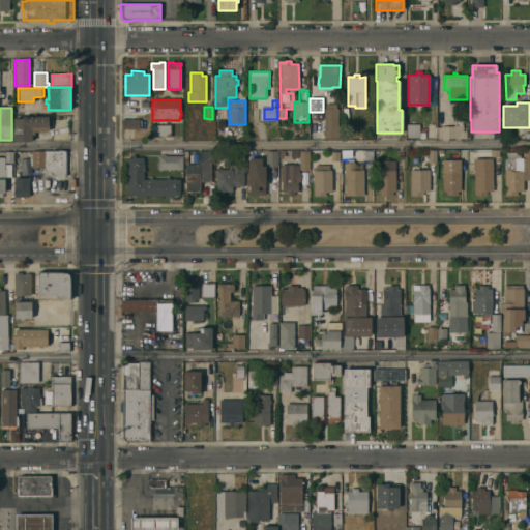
[(337,139),(324,139),(324,109),(339,109),(337,139)]
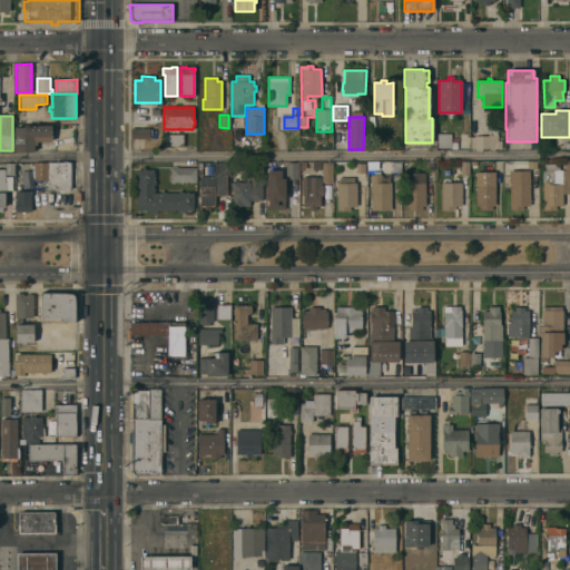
[(51,141),(37,141),(37,145),(33,145),(33,151),(15,153),(13,127),(23,127),(23,126),(51,125),(51,141)]
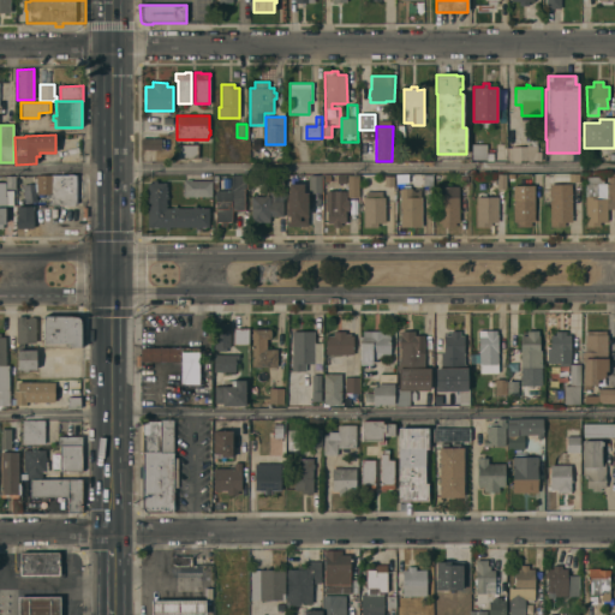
[(161,150),(141,150),(141,138),(161,138),(161,150)]
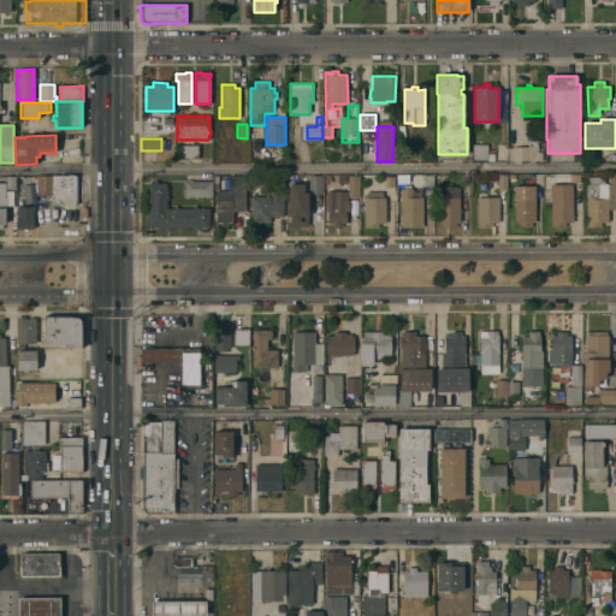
[(487,160),(473,160),(473,144),(487,144),(487,160)]
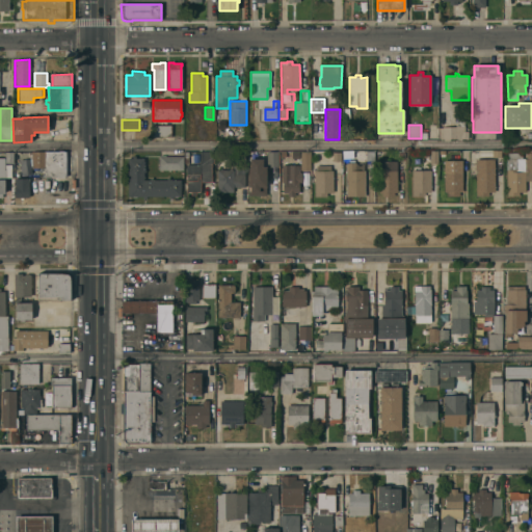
[(170,137),(152,137),(152,126),(170,126),(170,137)]
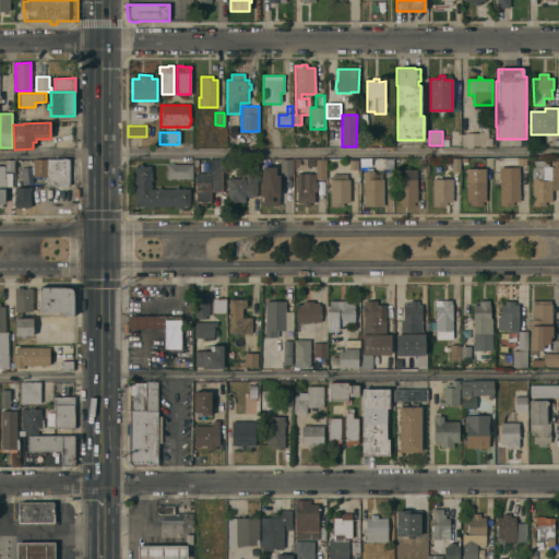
[(488,139),(491,138),(491,145),(461,146),(461,134),(465,134),(465,133),(488,133),(488,139)]
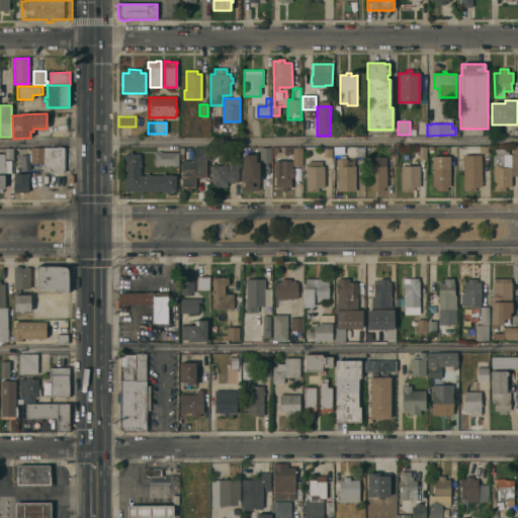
[(517,184),(512,184),(512,187),(505,187),(505,191),(493,191),(493,155),(494,155),(494,149),(508,149),(508,155),(513,155),(513,147),(517,147),(517,184)]
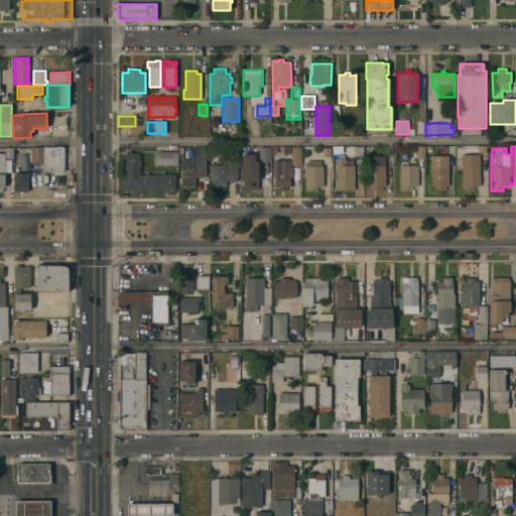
[(62,160),(68,160),(68,169),(62,169),(62,171),(43,171),(43,163),(30,163),(30,152),(27,152),(27,148),(30,148),(30,147),(62,147),(62,160)]
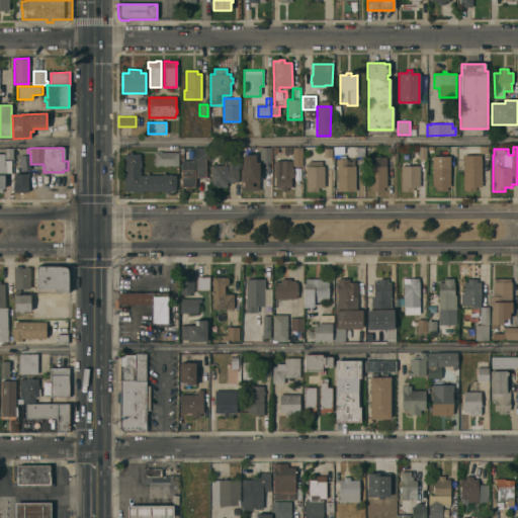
[(206,178),(195,178),(195,187),(191,187),(191,190),(186,190),(186,187),(181,187),(181,161),(186,161),(186,152),(192,152),(192,161),(194,161),(194,148),(208,148),(208,159),(206,159),(206,178)]
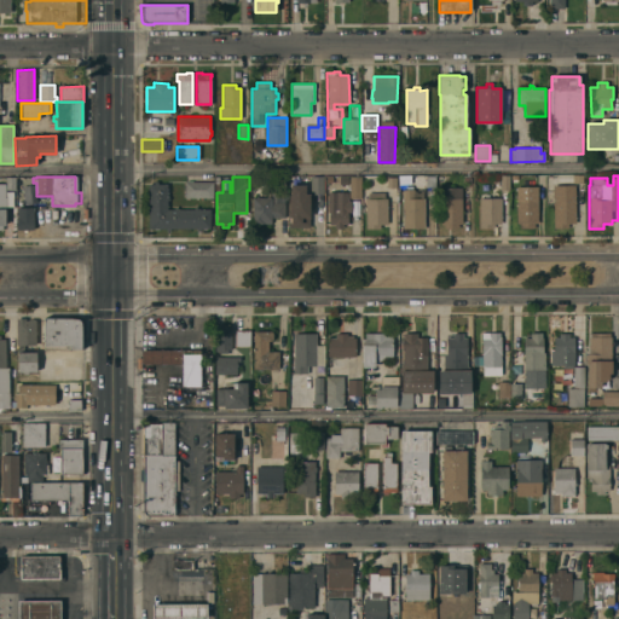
[(323,194),(311,195),(311,177),(323,177),(323,194)]
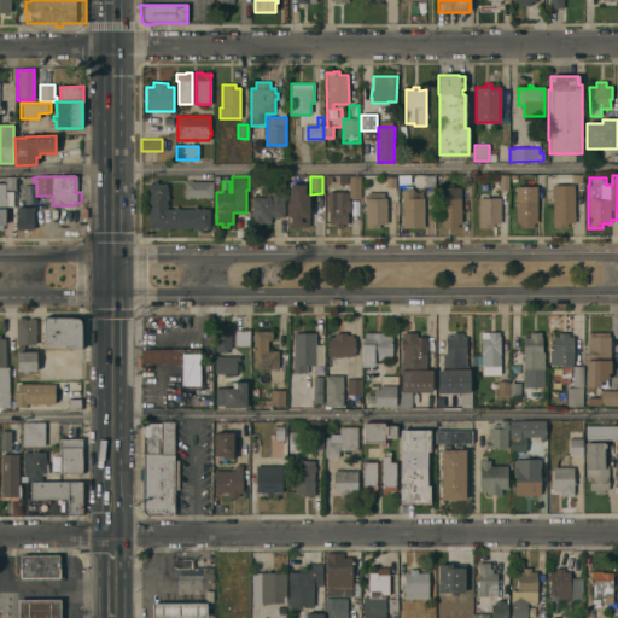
[(360,198),(349,198),(349,190),(343,190),(343,182),(349,182),(349,176),(360,176),(360,198)]
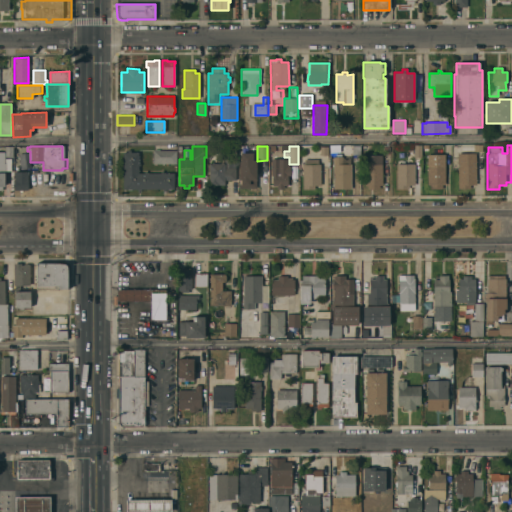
[(209,185),(209,164),(224,164),(225,147),(236,147),(235,181),(224,180),(224,186),(209,185)]
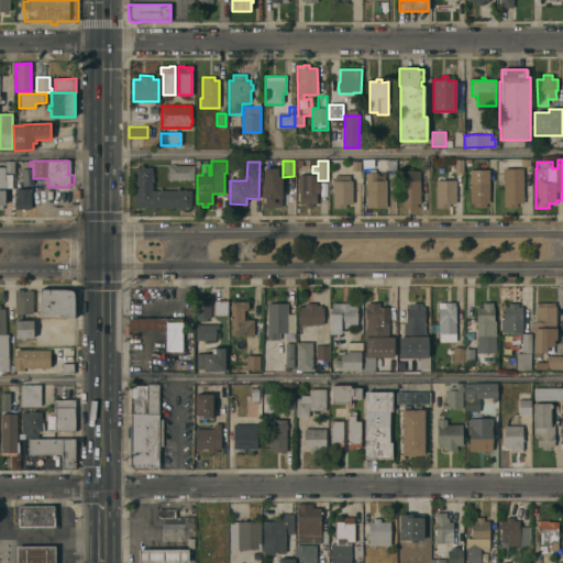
[(194,180),(168,180),(168,166),(194,165),(194,180)]
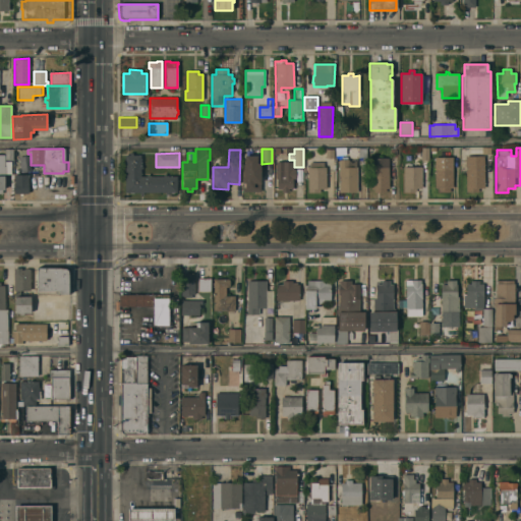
[(177,192),(169,192),(169,194),(166,194),(166,192),(143,192),(143,194),(140,194),(140,193),(125,192),(125,156),(129,156),(129,154),(132,154),(132,155),(140,155),(140,166),(142,166),(142,169),(140,169),(140,176),(147,176),(147,174),(149,174),(149,176),(163,176),(163,174),(166,174),(166,176),(177,176),(177,192)]
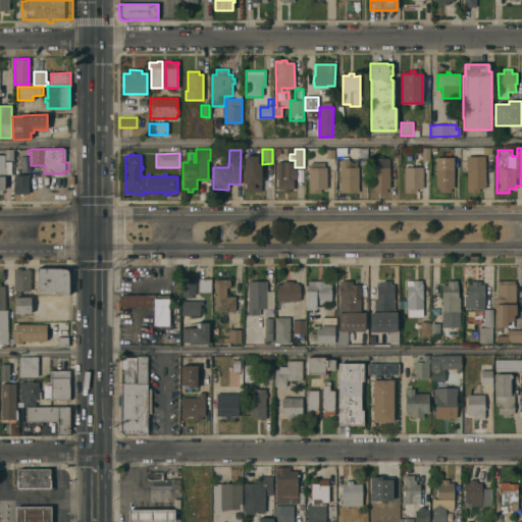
[(3,161),(4,161),(4,166),(5,166),(5,162),(11,162),(11,174),(5,174),(5,175),(5,191),(2,191),(2,194),(0,194),(0,155),(3,155),(3,161)]
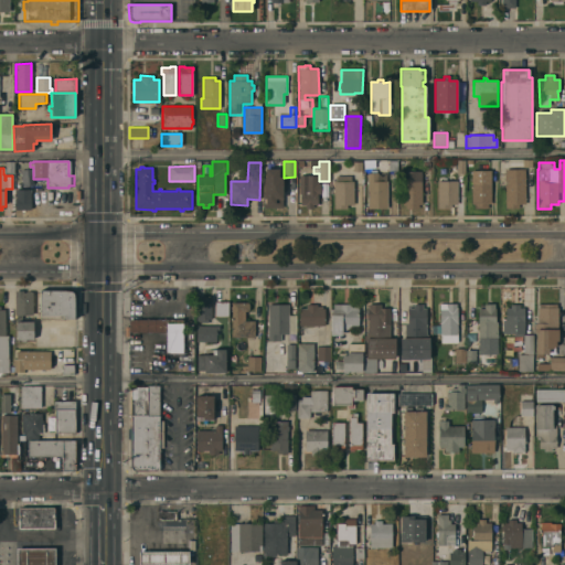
[(32,185),(31,168),(20,169),(21,185),(32,185)]
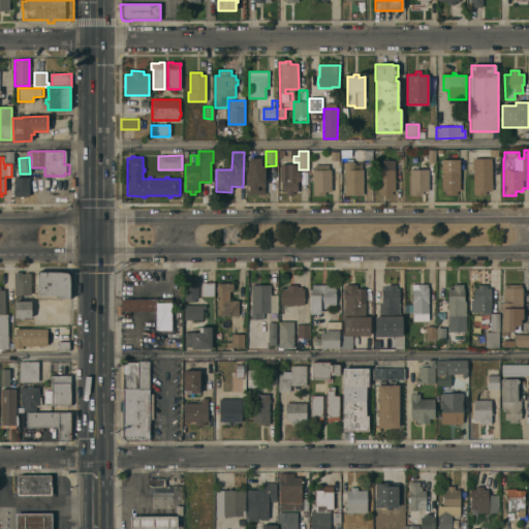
[(492,191),(486,191),(486,195),(473,195),(472,158),(491,158),(492,191)]
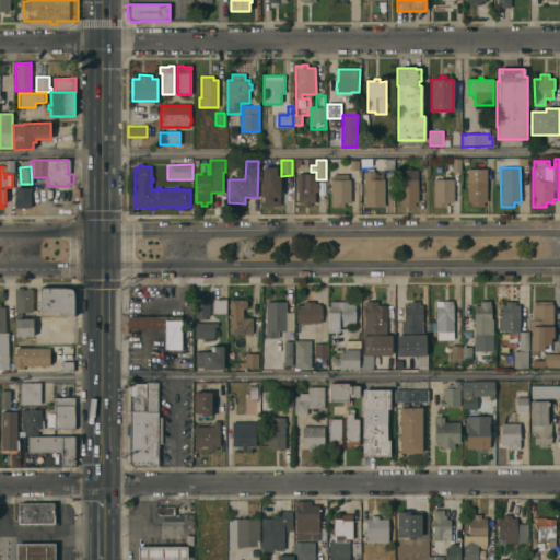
[(487,202),(483,202),(483,207),(470,207),(470,202),(467,202),(467,168),(486,168),(487,202)]
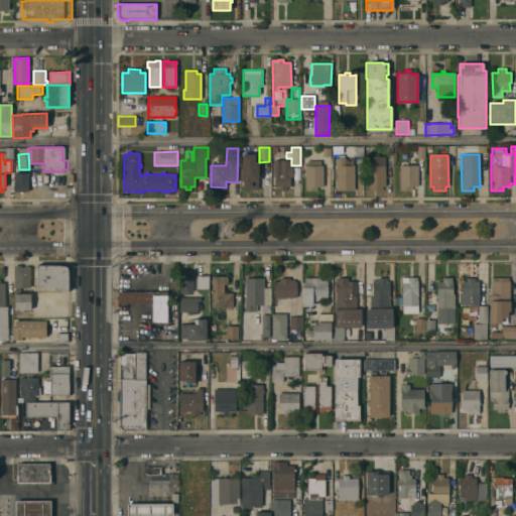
[(385,186),(382,186),(382,190),(370,190),(370,186),(367,186),(367,156),(385,156),(385,186)]
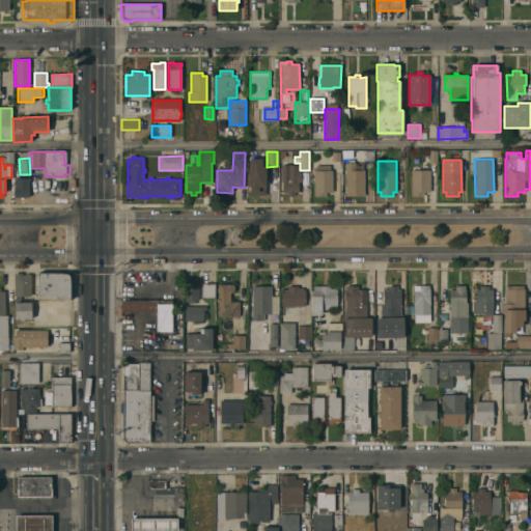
[(277,191),(264,191),(264,192),(249,192),(249,167),(249,162),(263,163),(263,167),(266,167),(266,169),(277,169),(277,191)]
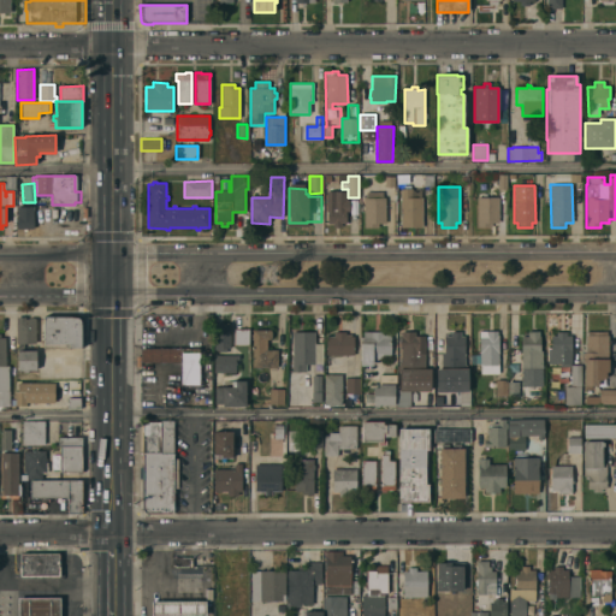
[(422,229),(401,229),(401,189),(412,189),(412,196),(416,196),(416,197),(422,197),(422,229)]
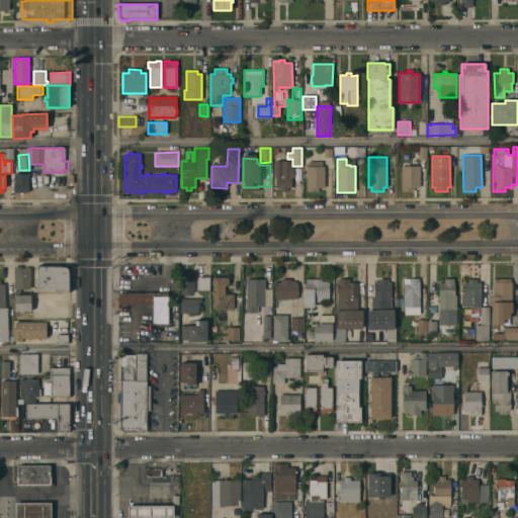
[(291,168),(293,168),(293,178),(291,178),(291,187),(286,187),(286,191),(279,191),(279,188),(275,188),(275,185),(275,180),(275,177),(274,177),(274,161),(291,161),(291,168)]
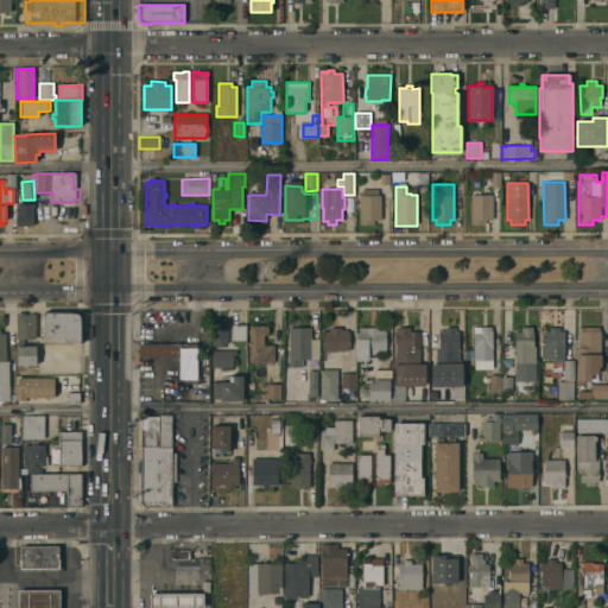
[(380,221),(373,221),(373,226),(359,226),(359,196),(361,196),(361,190),(378,190),(378,195),(380,195),(380,221)]
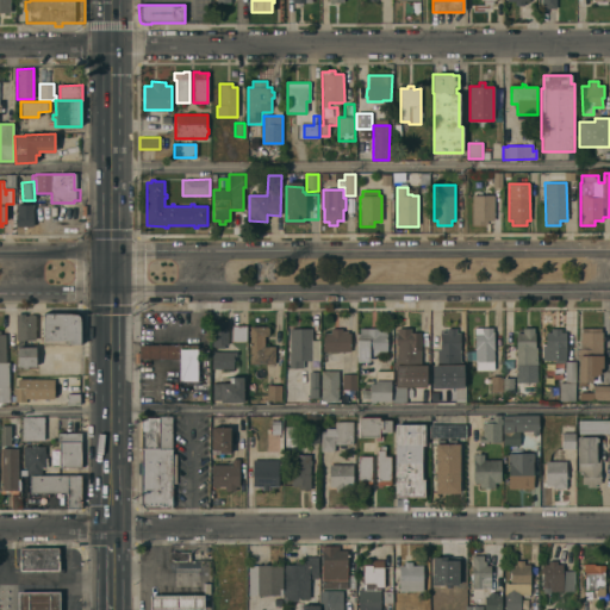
[(493,221),(486,221),(486,225),(472,225),(472,195),(493,195),(493,221)]
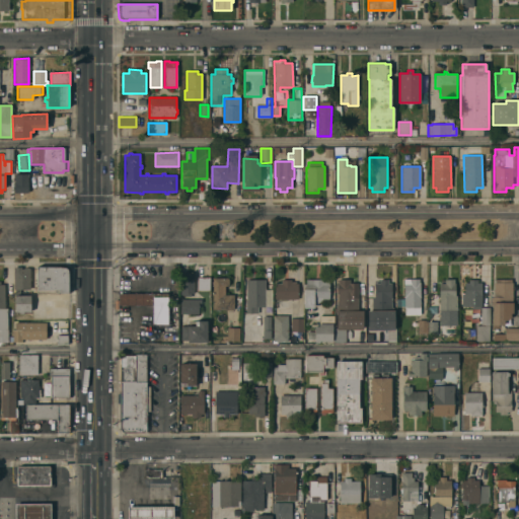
[(28,193),(14,193),(14,174),(28,174),(28,193)]
